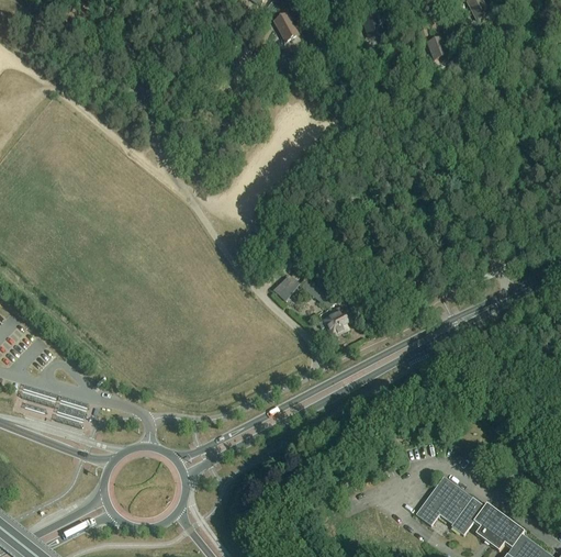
[(466,0),(475,19),(490,11),(483,0),(466,0)]
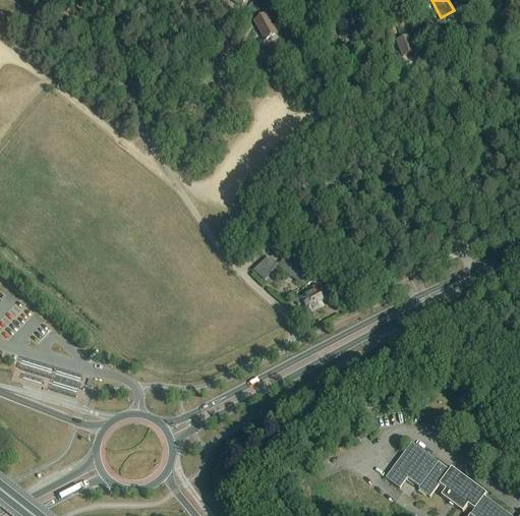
[(277,30),(266,10),(252,17),(263,37),(277,30)]
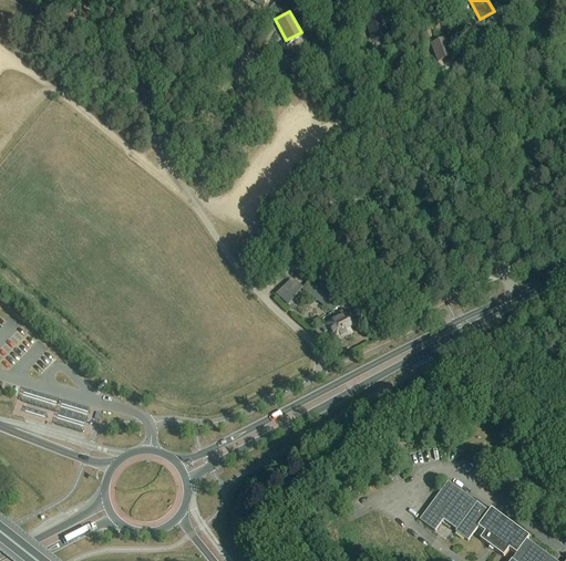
[(372,35),(386,31),(379,12),(364,18),(367,23),(368,23),(372,35)]
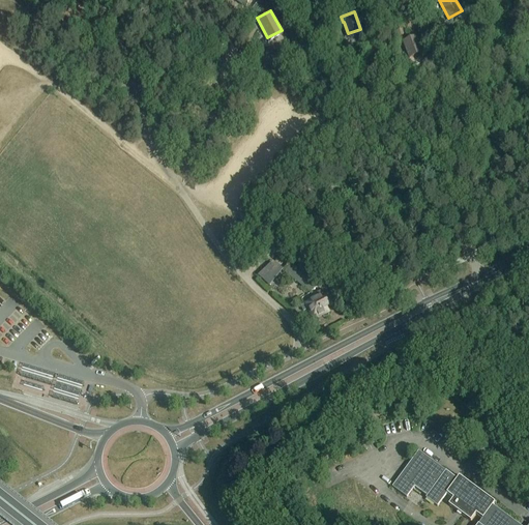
[(416,32),(401,37),(408,55),(422,49),(416,32)]
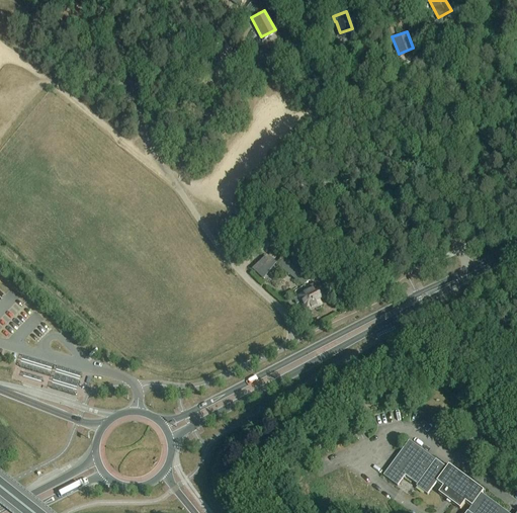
[(302,268),(305,264),(290,253),(289,254),(280,247),(275,243),(271,248),(276,252),(279,254),(275,259),(277,260),(276,262),(280,265),(302,282),(309,273),(302,268)]
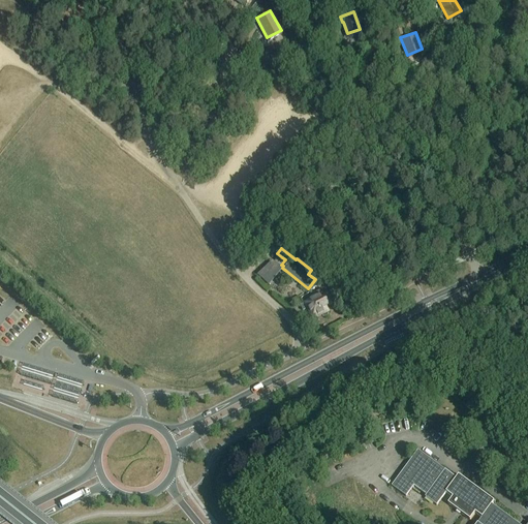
[(257,274),(266,281),(279,265),(271,257),(257,274)]
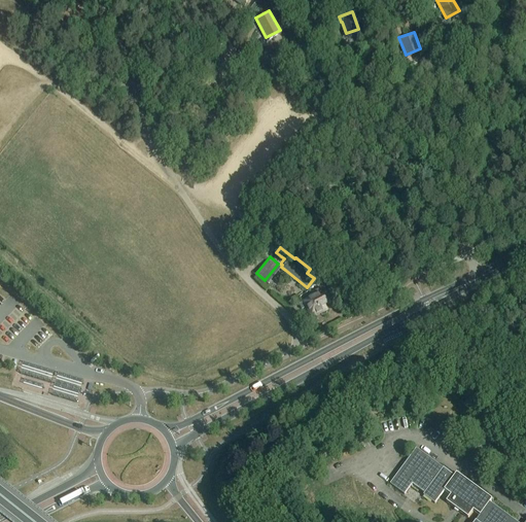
[(319,311),(320,312),(322,312),(325,311),(326,309),(325,308),(326,307),(324,303),(330,300),(326,291),(325,291),(323,287),(320,289),(318,286),(314,288),(316,290),(301,299),(302,299),(297,301),(301,306),(305,304),(310,315),(319,311)]
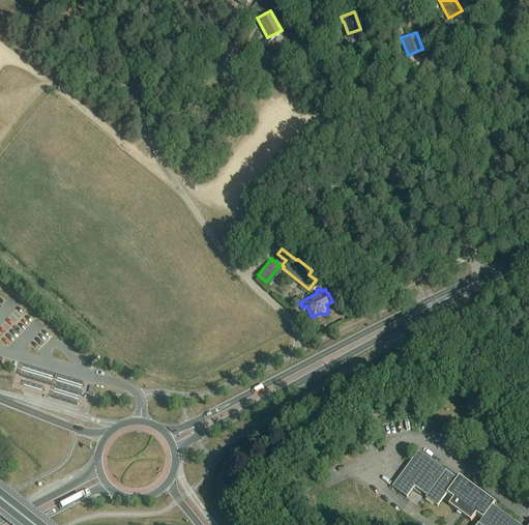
[(42,382),(24,377),(23,381),(40,387),(42,382)]
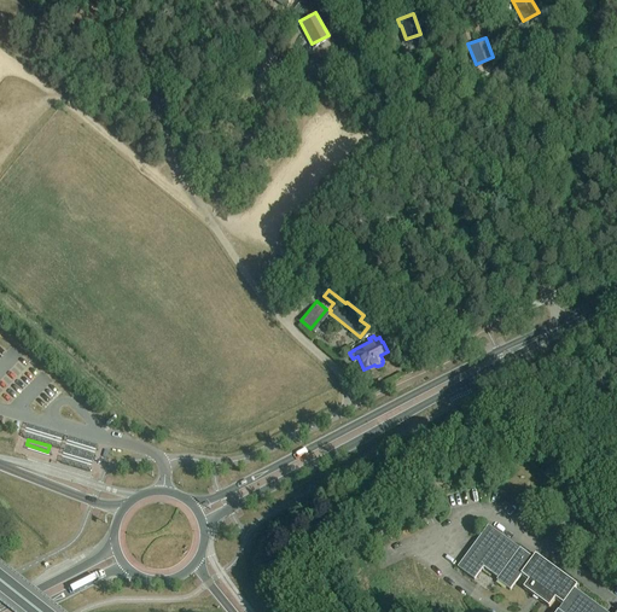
[(524,565),(533,571),(527,580),(552,599),(558,589),(566,595),(553,611),(616,611),(616,607),(613,611),(610,611),(574,586),(576,582),(542,557),(540,560),(488,522),(457,564),(473,576),(483,563),(498,573),(495,576),(510,587),(524,565)]
